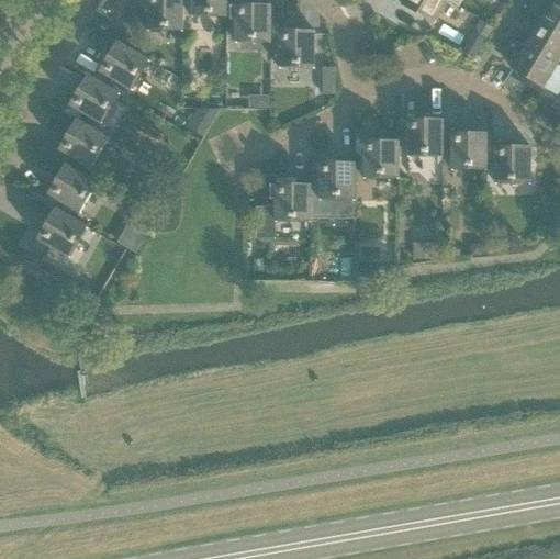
[(181,31),(181,0),(146,0),(146,10),(146,28),(146,30),(181,31)]
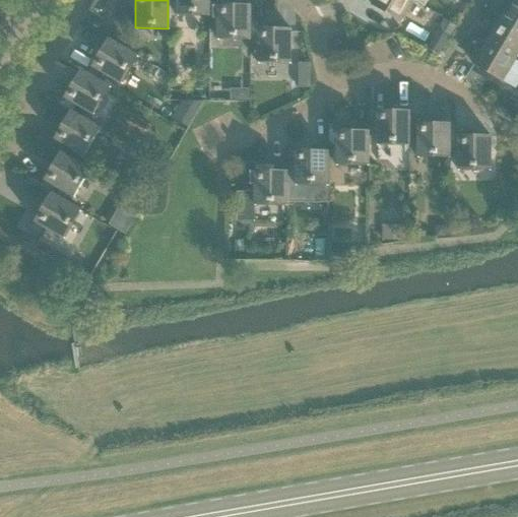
[(176,0),(177,14),(209,14),(208,0),(176,0)]
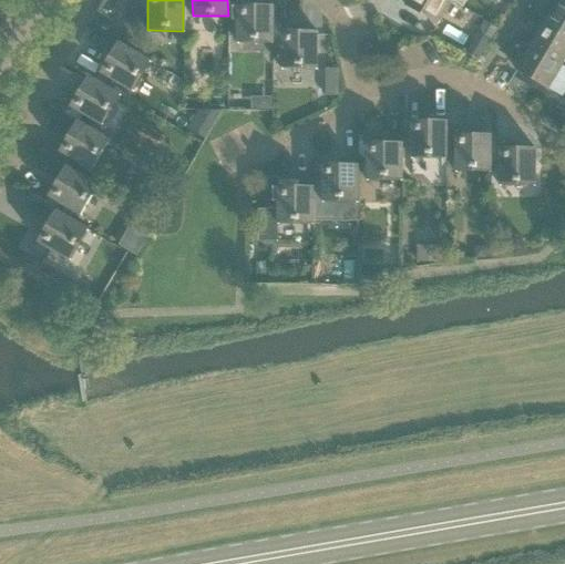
[(406,0),(404,3),(437,22),(450,0),(406,0)]
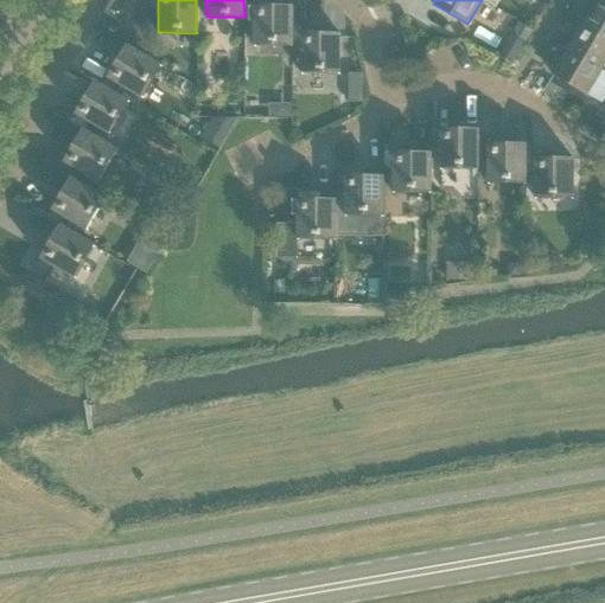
[(586,0),(593,4),(584,18),(581,23),(604,36),(604,2),(600,0),(586,0)]
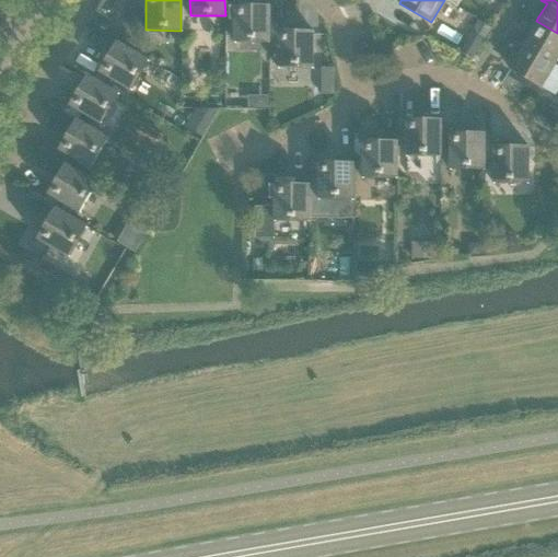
[(234,18),(233,41),(268,41),(268,3),(229,2),(228,18),(234,18)]
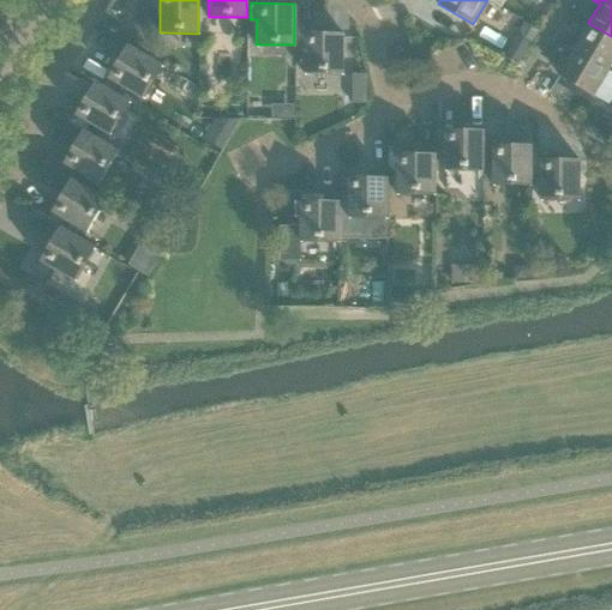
[(611,36),(588,23),(591,18),(576,10),(571,18),(586,28),(576,43),(574,48),(607,68),(611,60),(611,36)]
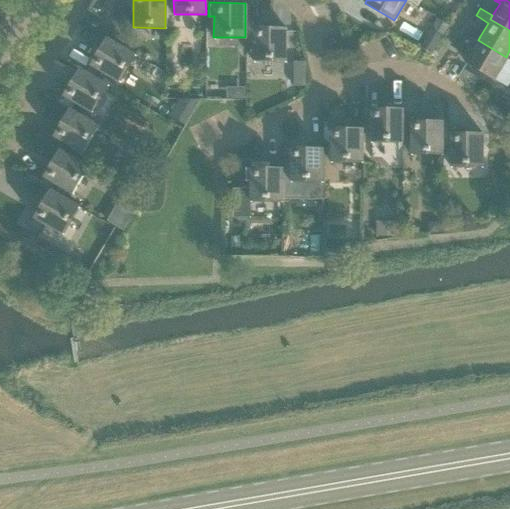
[(121,9),(121,25),(133,25),(133,9),(121,9)]
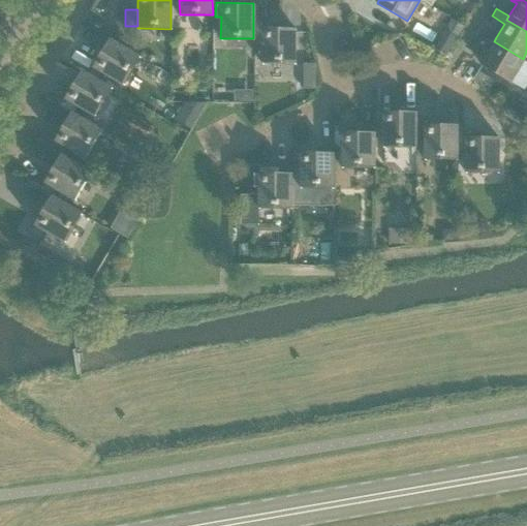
[(433,49),(443,55),(456,33),(445,27),(433,49)]
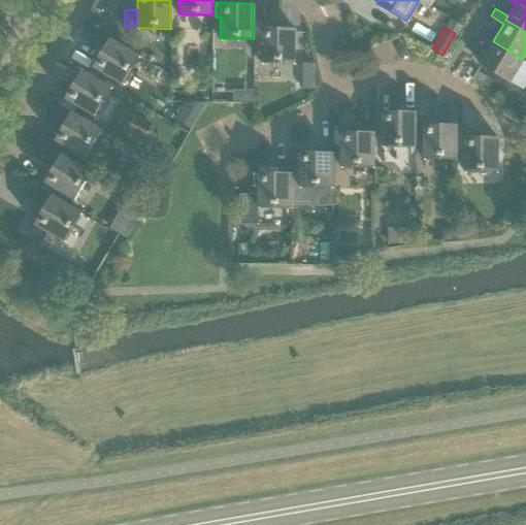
[(495,37),(483,29),(478,27),(472,34),(478,37),(490,44),(480,63),(510,80),(522,59),(493,41),(495,37)]
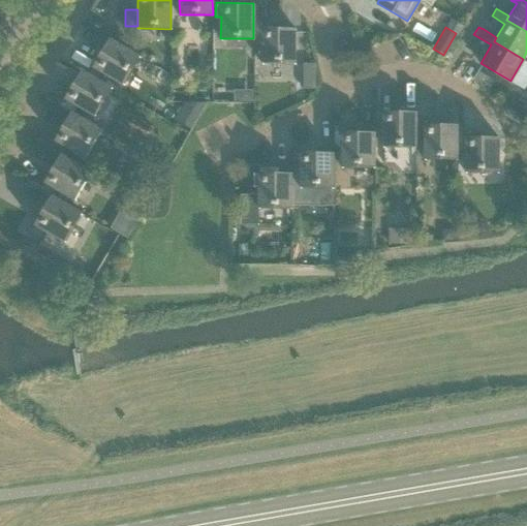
[(295,63),(296,28),(262,28),(262,62),(295,63)]
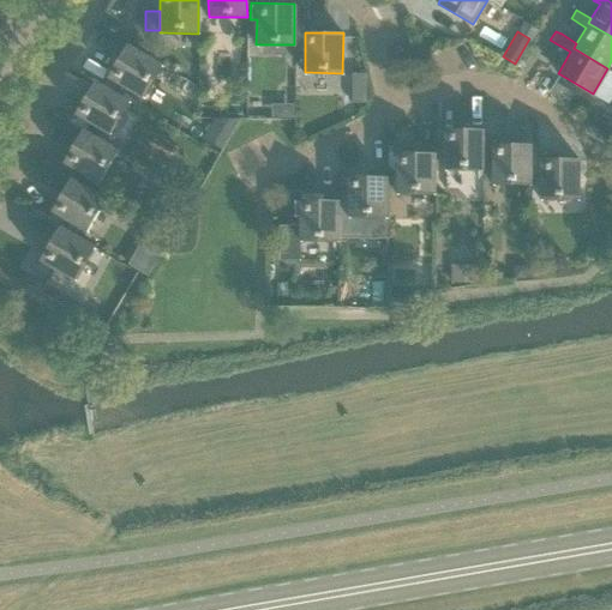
[(143,97),(161,65),(126,44),(108,77),(143,97)]
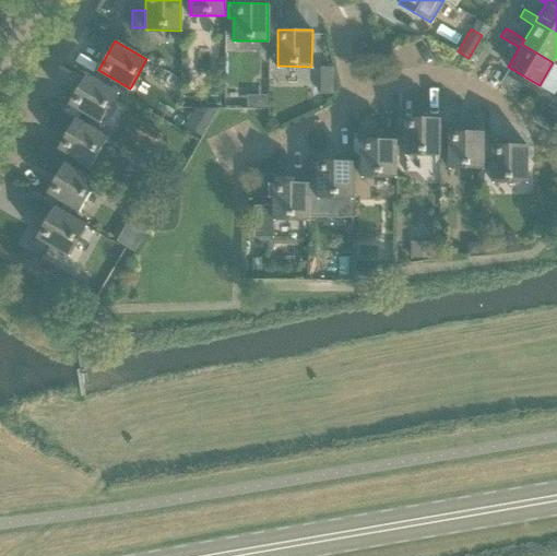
[(506,73),(501,83),(510,89),(516,79),(506,73)]
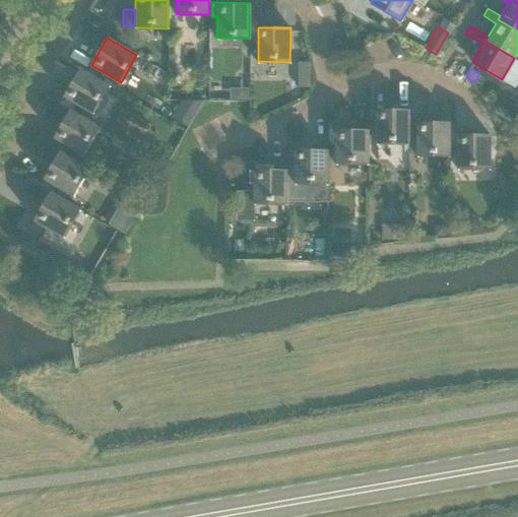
[(91,113),(108,85),(79,69),(63,95),(91,113)]
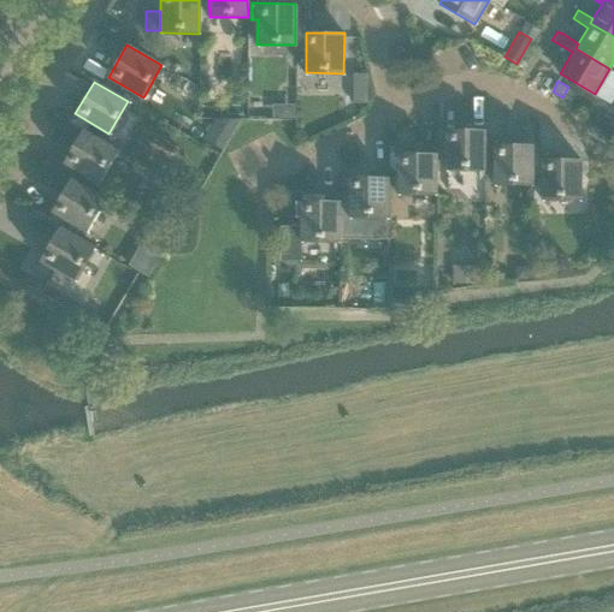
[(366,87),(352,87),(352,101),(366,101),(366,87)]
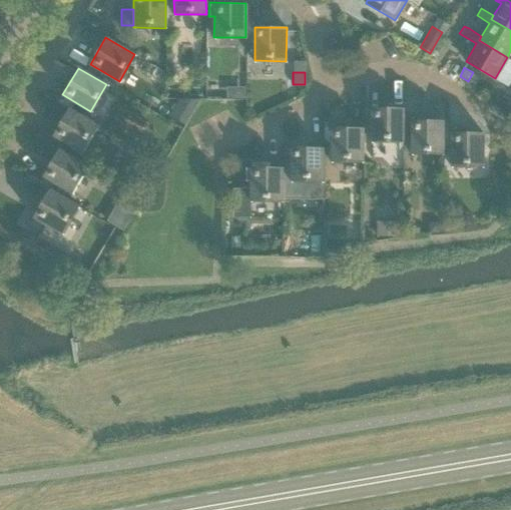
[(180,96),(170,111),(185,120),(200,96),(180,96)]
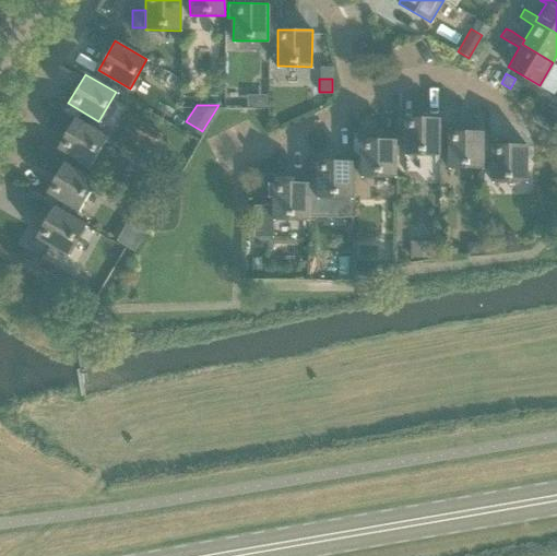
[(405,131),(395,131),(395,139),(396,139),(396,148),(405,148),(405,154),(416,154),(439,154),(440,154),(440,143),(440,117),(405,116),(405,131)]
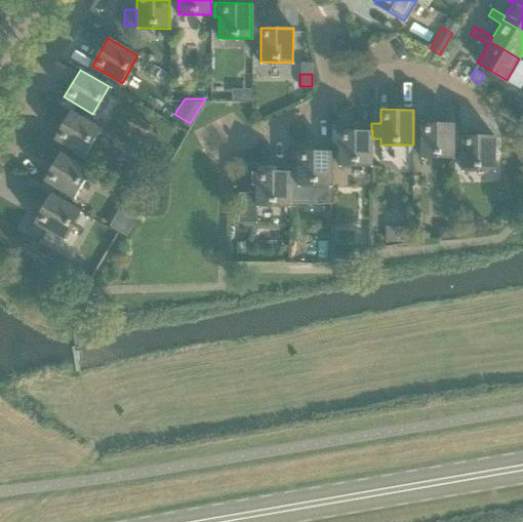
[(85,157),(102,129),(71,111),(54,138),(85,157)]
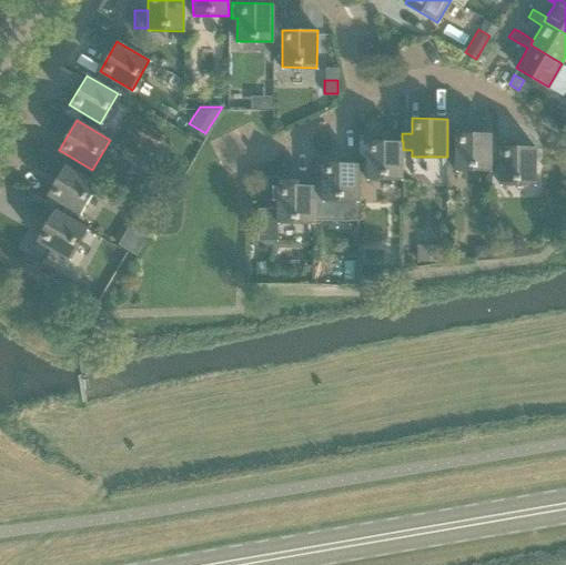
[(492,170),(492,132),(456,132),(456,145),(447,145),(447,157),(446,157),(446,167),(456,167),(456,170),(492,170)]
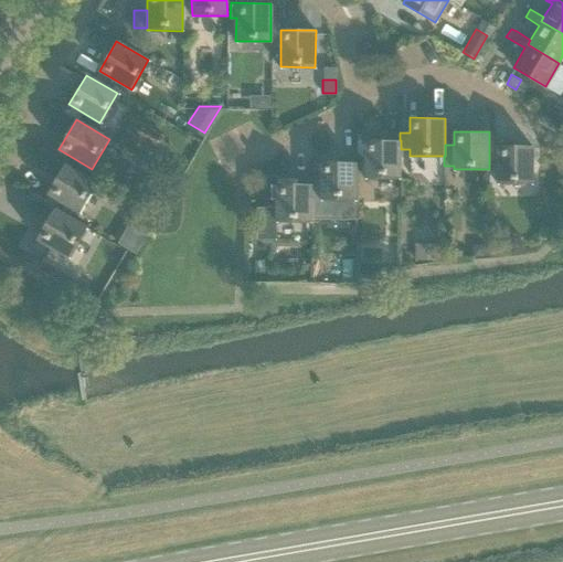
[(401,140),(400,140),(365,139),(365,177),(401,178),(401,149),(401,140)]
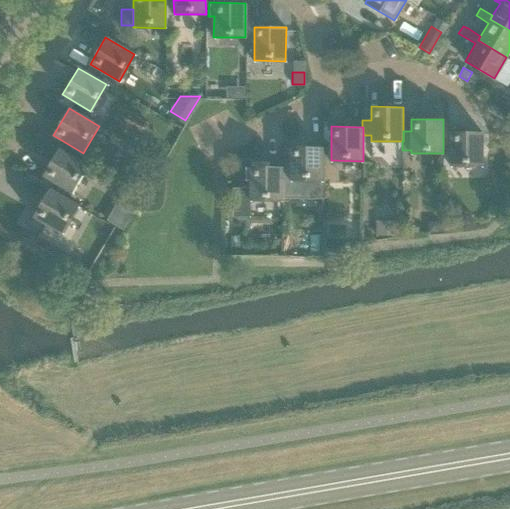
[(483,165),(483,131),(451,131),(450,165),(483,165)]
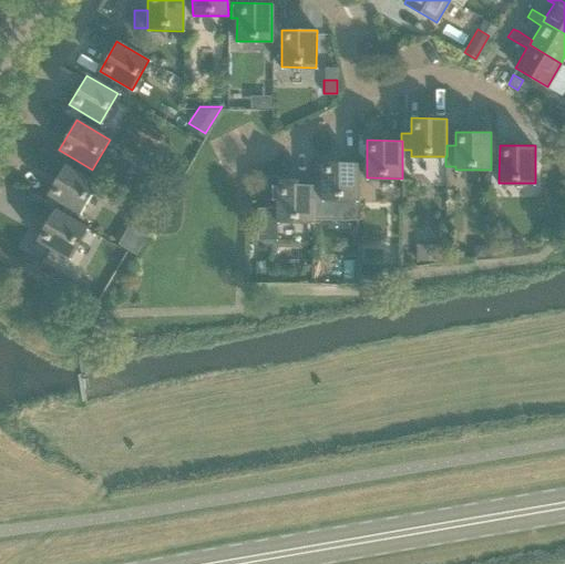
[(358,200),(358,162),(322,162),(322,176),(312,176),(312,184),(314,184),(314,200),(322,200),(358,200)]
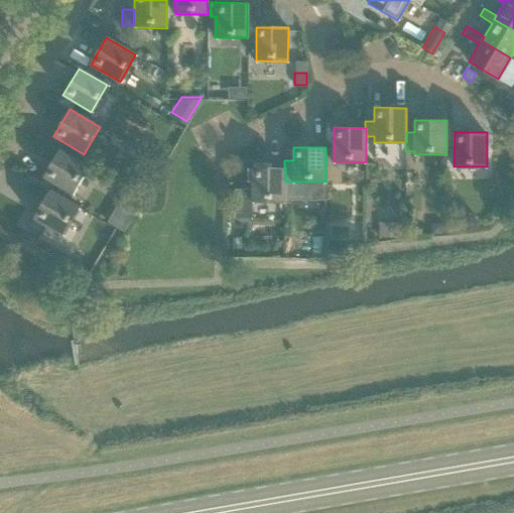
[(73,195),(89,168),(59,150),(43,176),(73,195)]
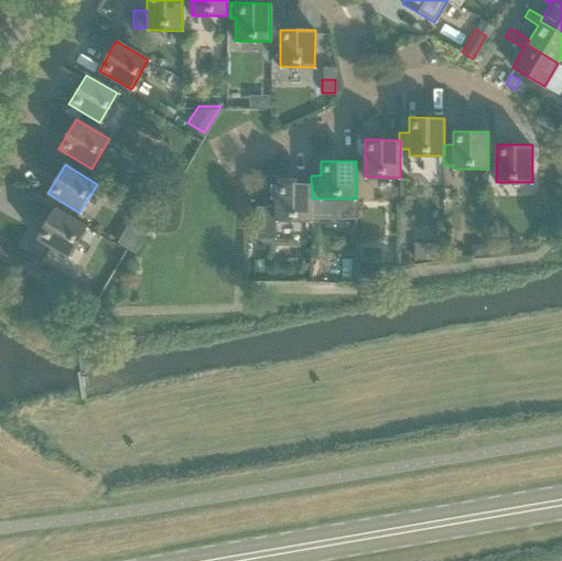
[(277,204),(256,204),(256,236),(276,236),(277,219),(311,220),(312,198),(312,183),(311,183),(295,183),(295,175),(277,175),(277,204)]
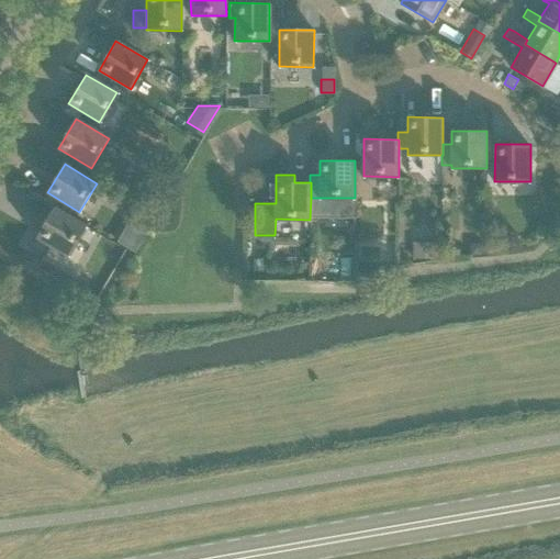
[(69,256),(87,225),(55,207),(37,236),(69,256)]
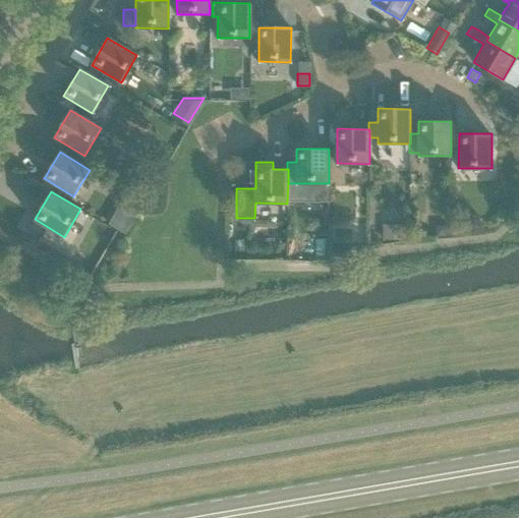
[(125,191),(119,203),(135,213),(142,202),(133,196),(125,191)]
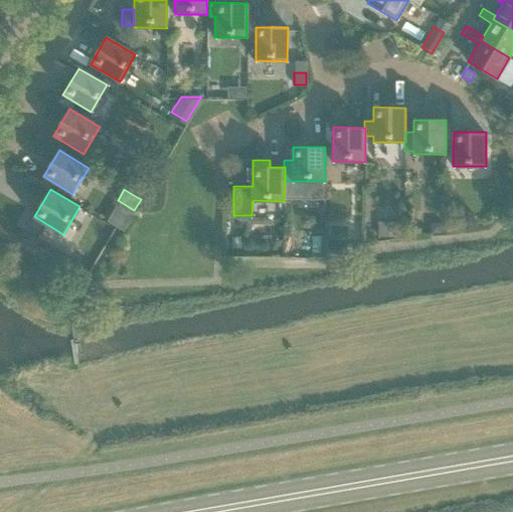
[(399,235),(399,233),(399,220),(377,220),(377,235),(399,235)]
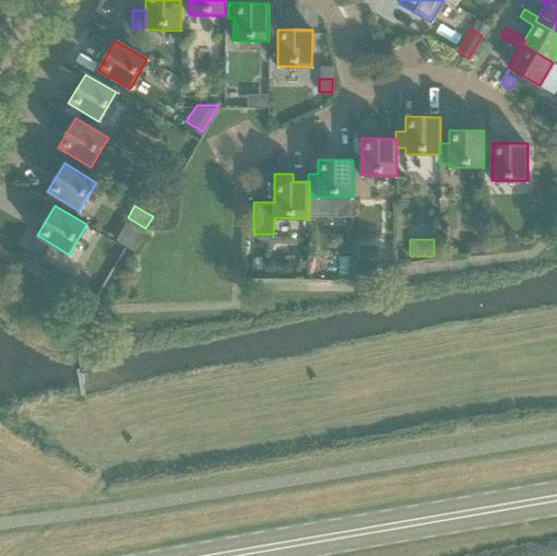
[(467,240),(467,251),(478,251),(478,240),(467,240)]
